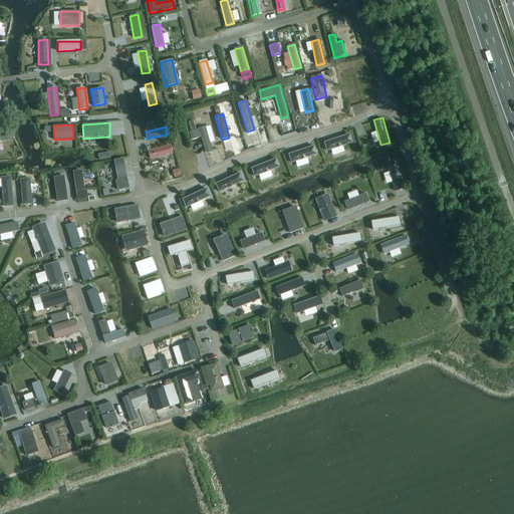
[(198,130),(189,133),(191,140),(201,138),(205,153),(212,151),(205,126),(198,129),(198,130)]
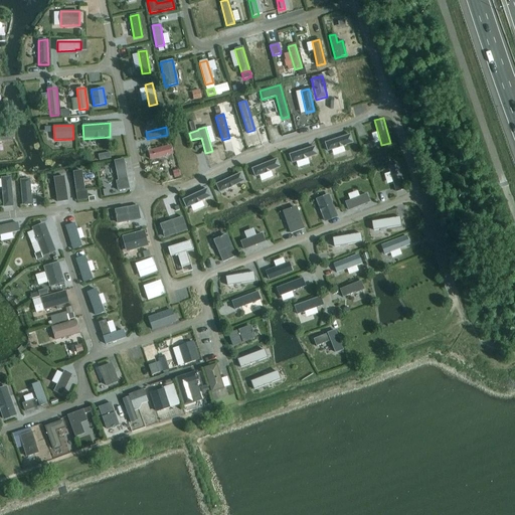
[(0,141),(12,141),(11,132),(0,133),(0,141)]
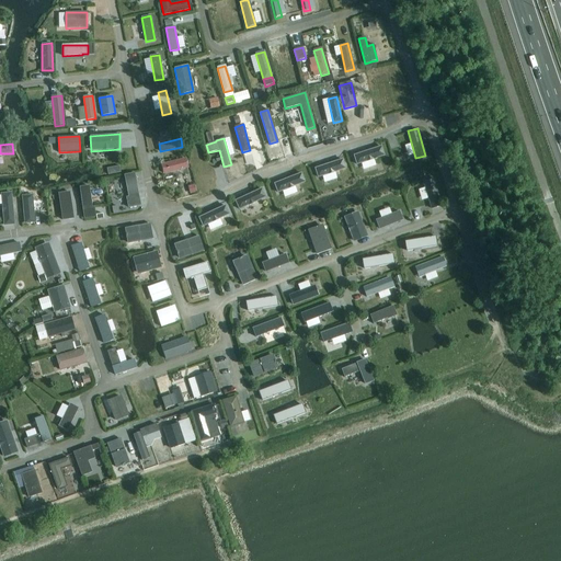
[(354,156),(356,164),(384,156),(381,147),(354,156)]
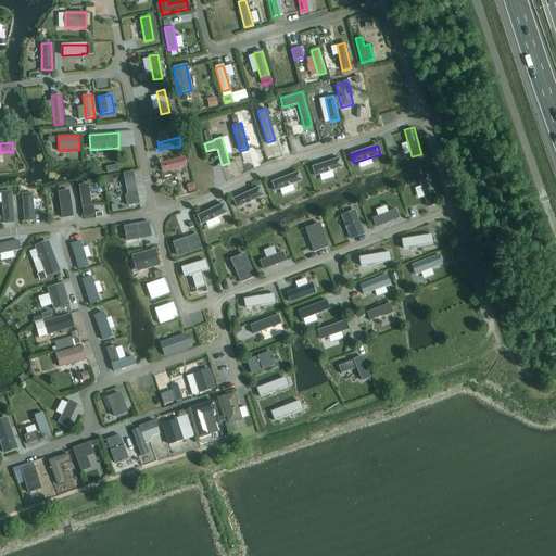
[(161,163),(163,172),(186,166),(184,158),(161,163)]
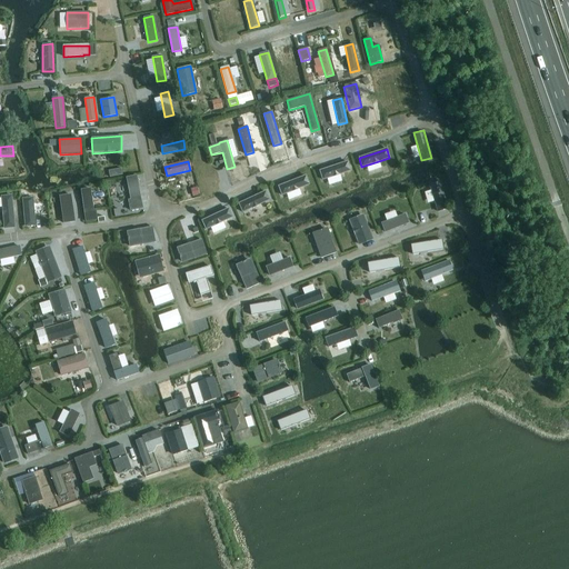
[(319,171),(322,180),(350,170),(347,161),(319,171)]
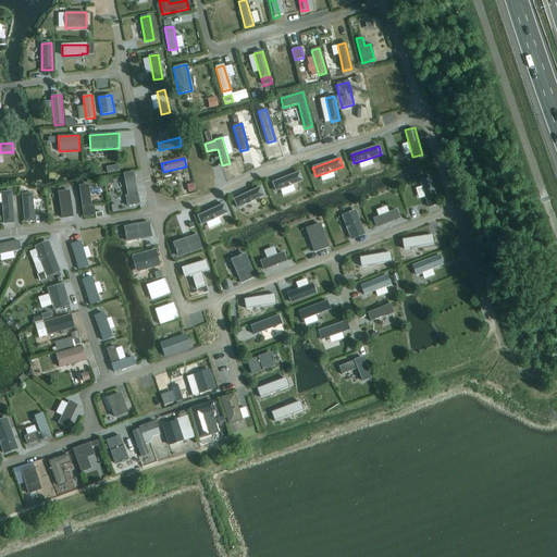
[(272,183),(275,192),(302,181),(299,172),(272,183)]
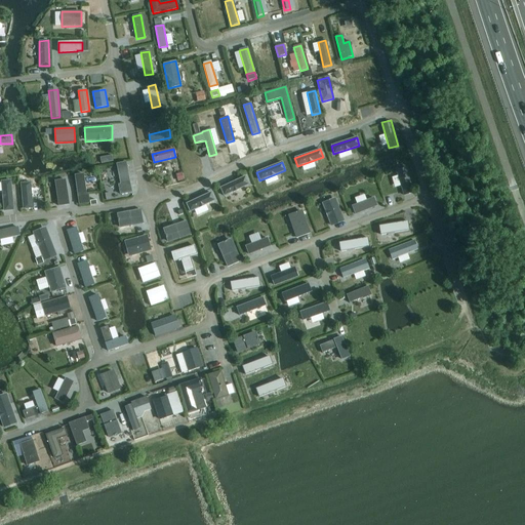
[(117,165),(121,187),(119,187),(120,194),(131,192),(125,164),(117,165)]
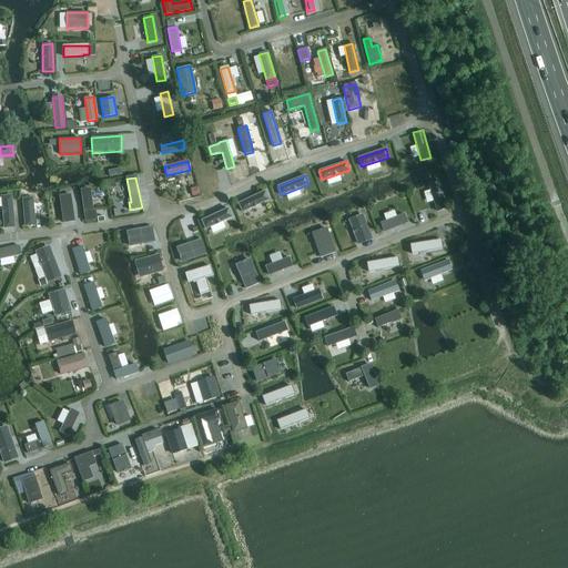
[(447,209),(439,182),(428,185),(436,212),(447,209)]
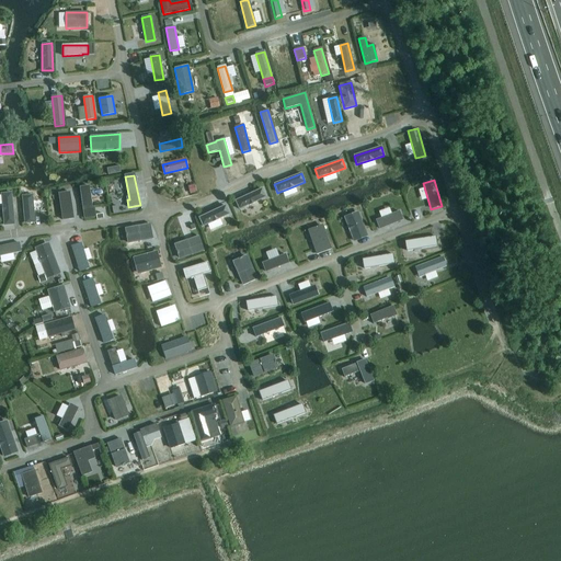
[(80,187),(84,218),(95,217),(94,209),(92,209),(89,186),(80,187)]
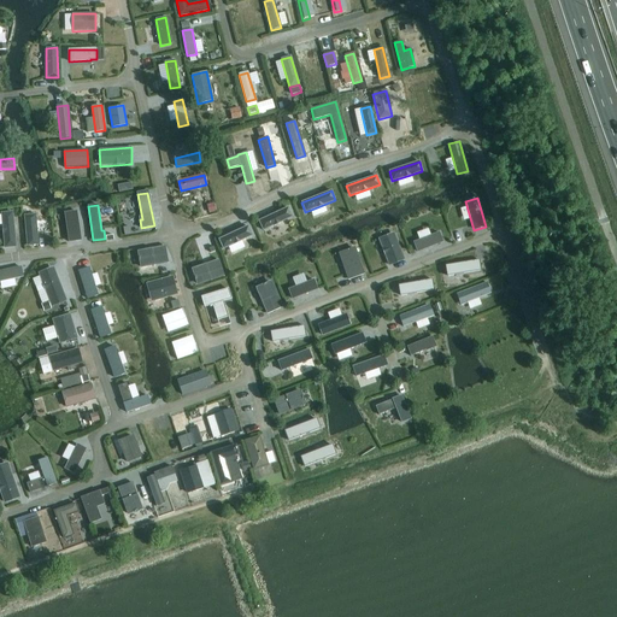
[(259,221),(263,230),(292,217),(287,207),(259,221)]
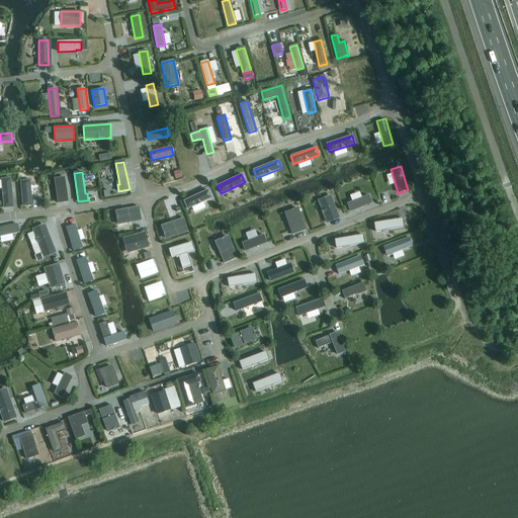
[(54,178),(58,202),(68,201),(64,177),(54,178)]
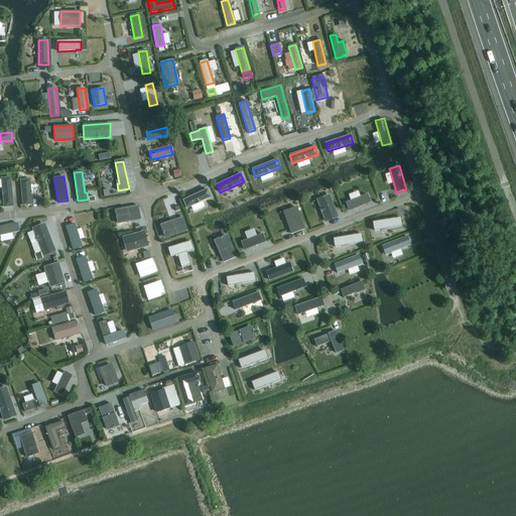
[(4,207),(13,206),(10,177),(1,178),(2,189),(1,189),(2,196),(3,195),(4,207)]
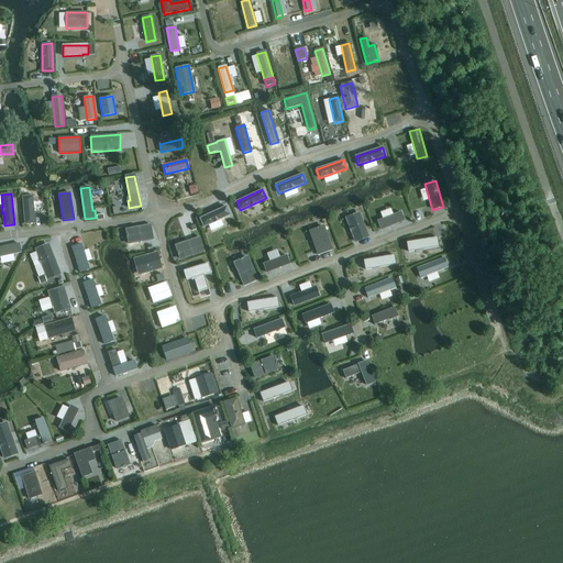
[(34,222),(32,197),(22,197),(25,223),(34,222)]
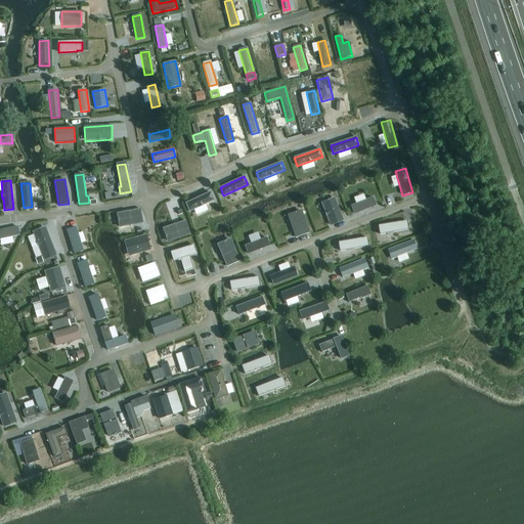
[(185,204),(189,211),(214,200),(210,192),(185,204)]
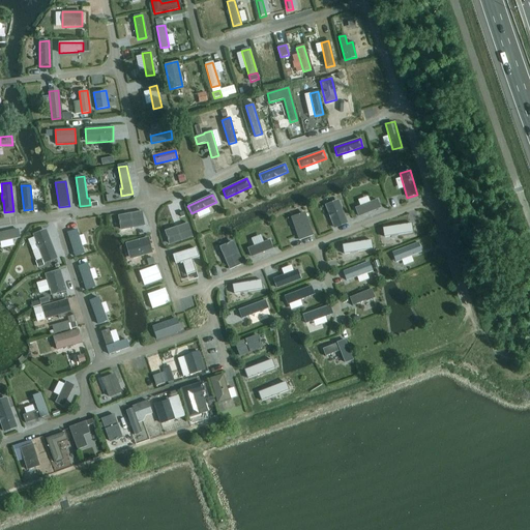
[(380,208),(377,200),(355,208),(358,216),(380,208)]
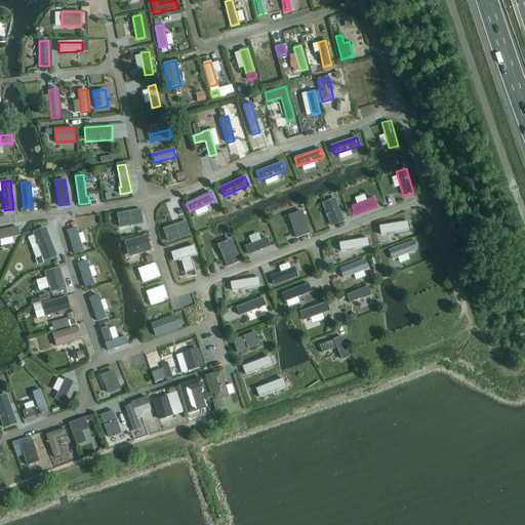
[(323,204),(331,226),(344,220),(335,200),(323,204)]
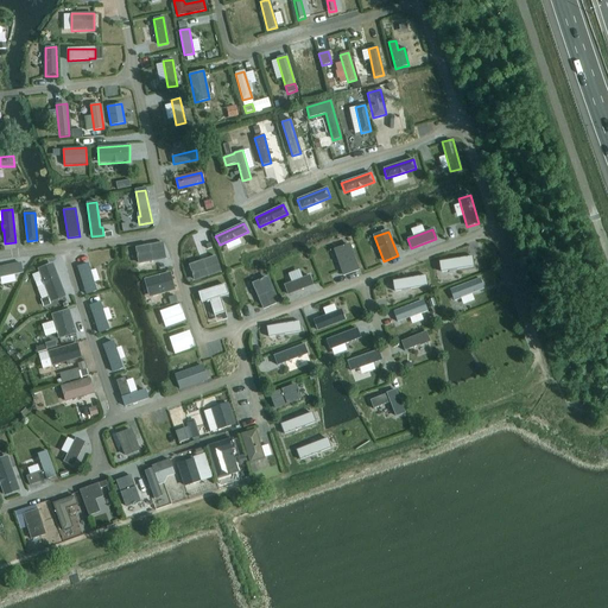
[(139,263),(165,258),(162,244),(135,248),(139,263)]
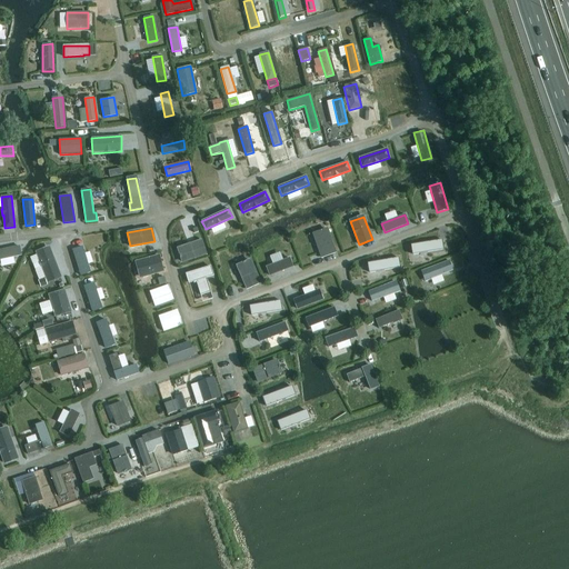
[(335,252),(327,229),(313,233),(321,257),(335,252)]
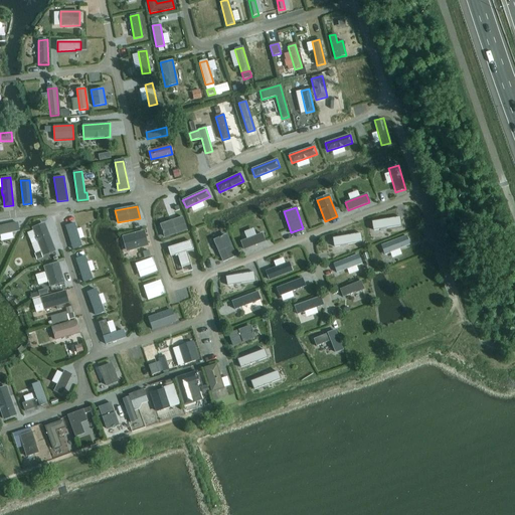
[(161,225),(165,237),(186,229),(182,217),(161,225)]
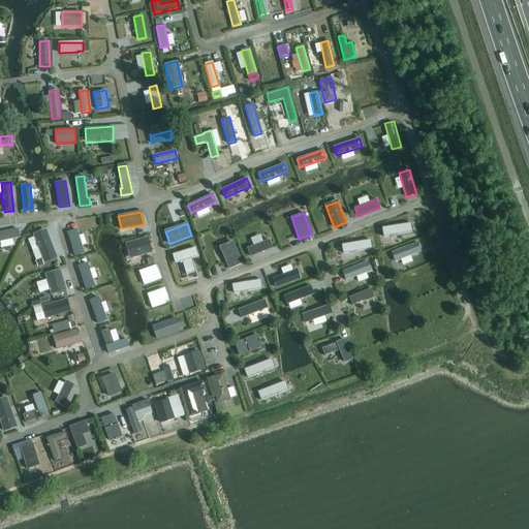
[(410,223),(382,228),(383,237),(411,231),(410,223)]
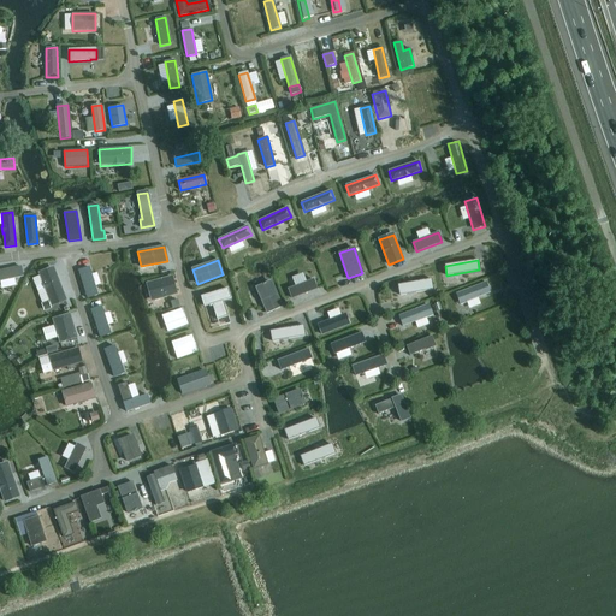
[(0,280),(23,276),(21,266),(0,270),(0,280)]
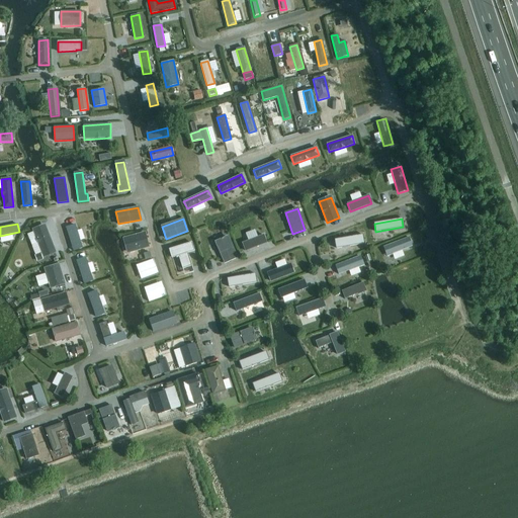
[(31,229),(40,252),(54,248),(45,224),(31,229)]
